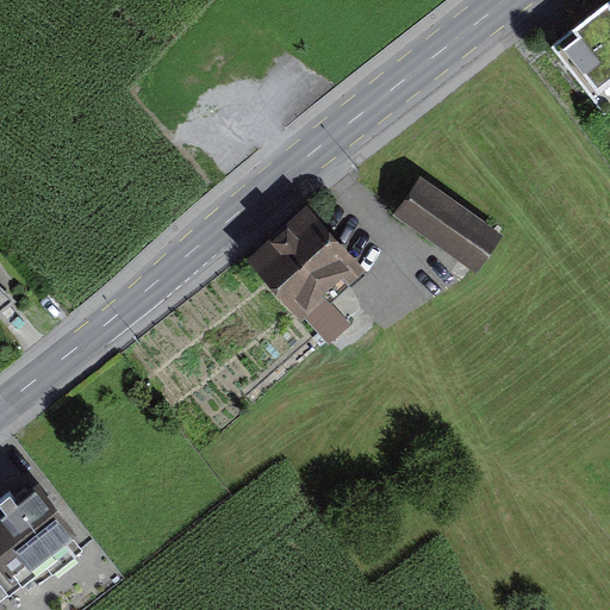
[(609,2),(553,47),(595,101),(609,88),(609,2)]
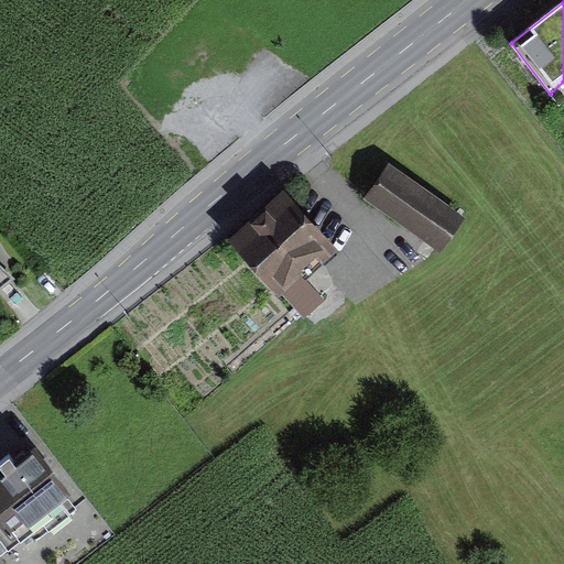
[(378,191),(451,242),(472,214),(399,162),(378,191)]
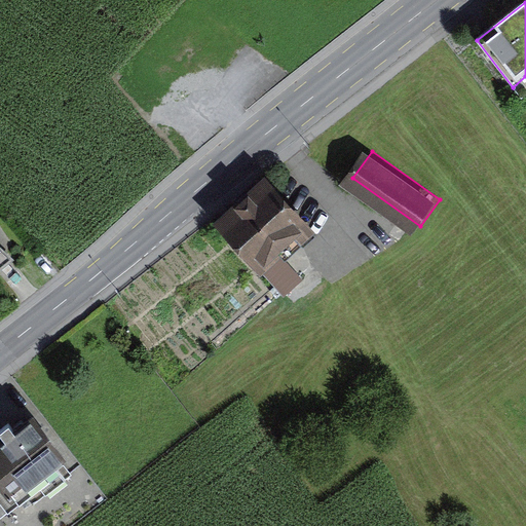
[(283,182),(226,226),(263,271),(318,228),(283,182)]
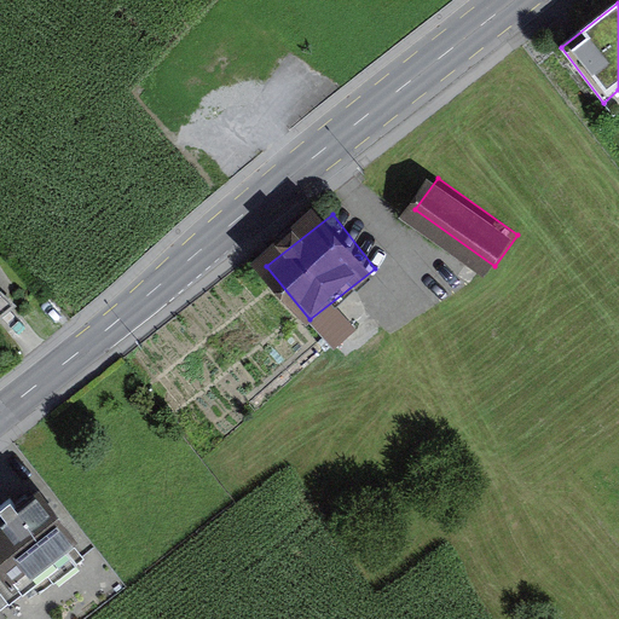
[(50,492),(0,531),(0,539),(34,582),(87,538),(50,492)]
